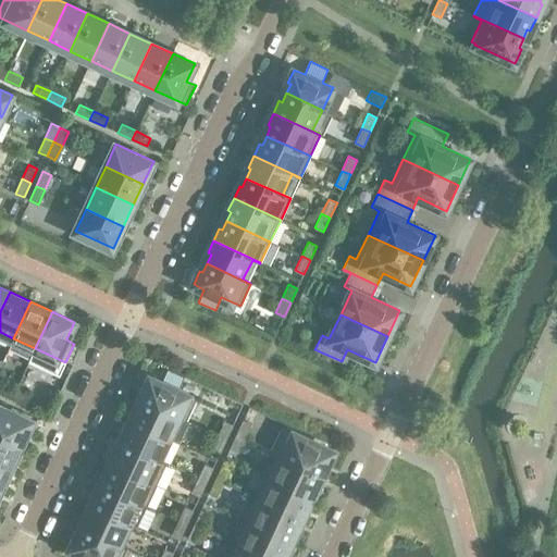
[(197,398),(178,390),(185,376),(168,368),(161,382),(150,376),(144,390),(147,391),(143,400),(186,421),(197,398)]
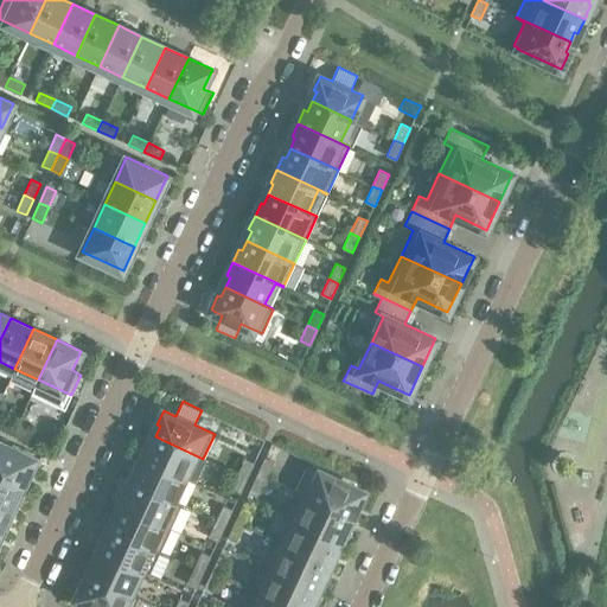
[(0,428),(13,434),(17,425),(1,417),(0,420),(0,428)]
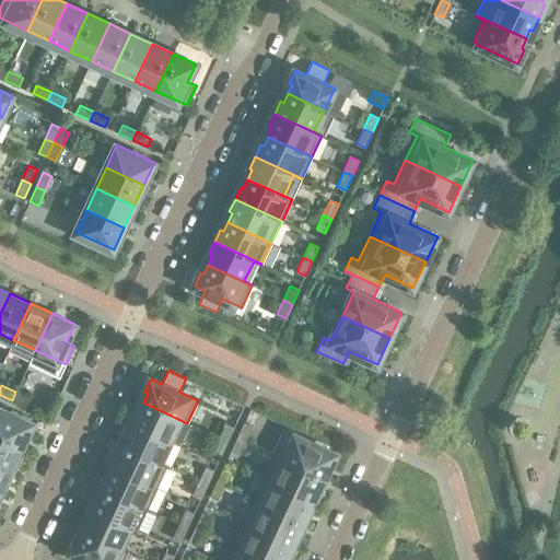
[(30,399),(15,392),(12,400),(26,407),(30,399)]
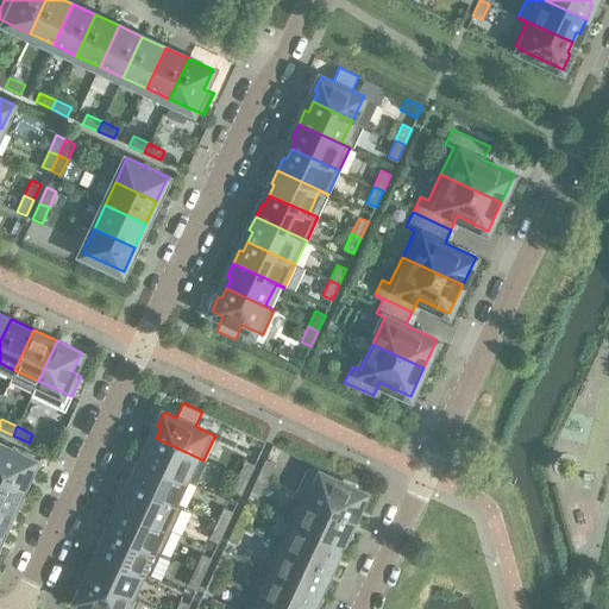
[(195,457),(203,460),(156,438),(151,447),(148,446),(142,459),(184,479),(195,457)]
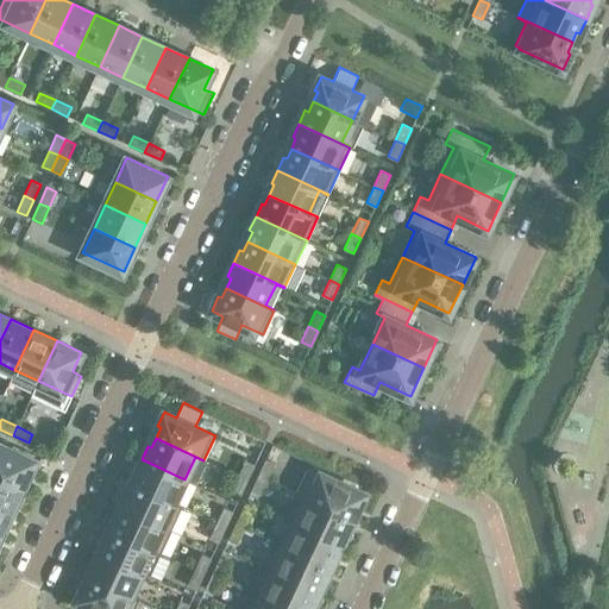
[(0,443),(0,473),(24,485),(36,459),(0,443)]
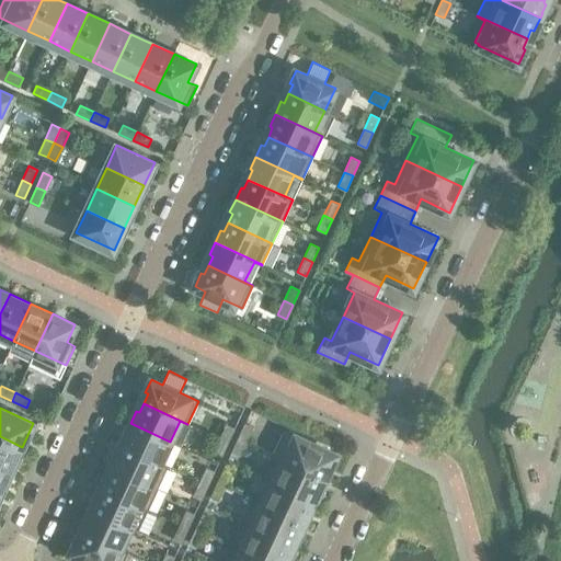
[(244,422),(238,437),(247,441),(253,426),(244,422)]
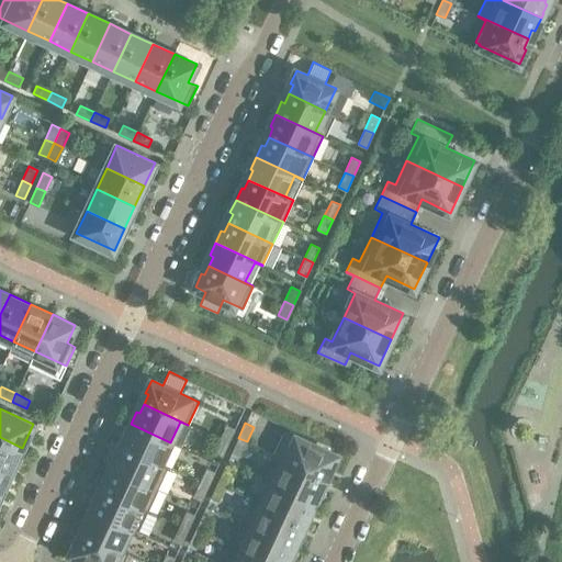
[(160,462),(170,442),(131,424),(125,436),(128,438),(124,447),(168,468),(169,467),(160,462)]
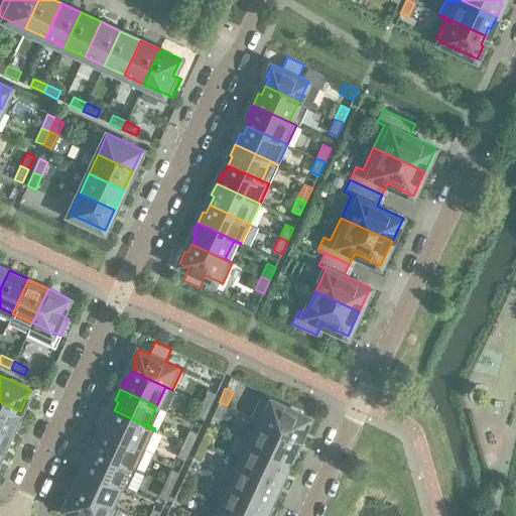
[(208,390),(202,403),(210,407),(216,393),(208,390)]
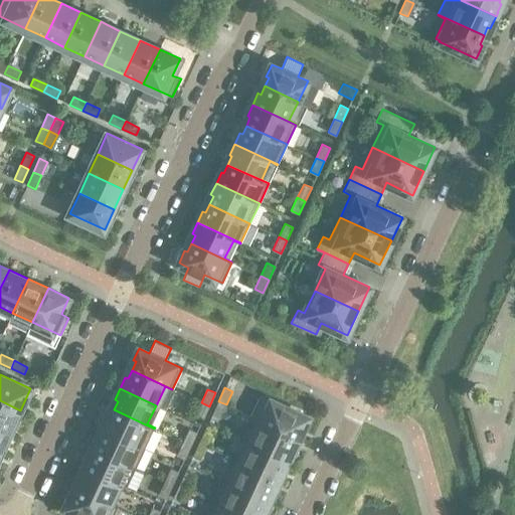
[(261,395),(250,415),(296,438),(300,428),(303,431),(309,416),(272,399),(271,400),(261,395)]
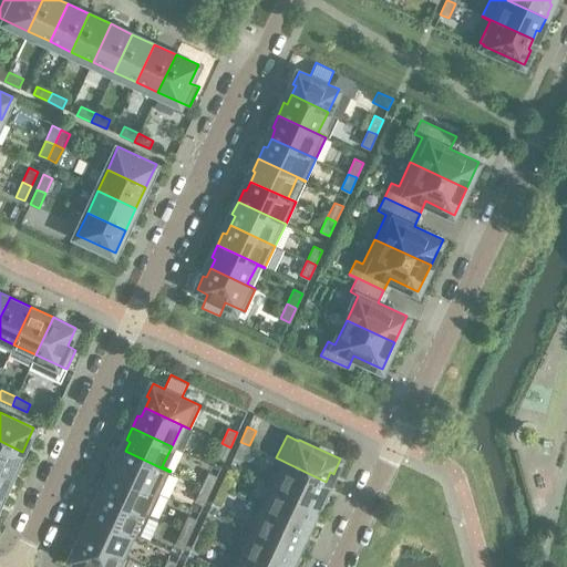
[(0,468),(11,475),(22,452),(0,441),(0,468)]
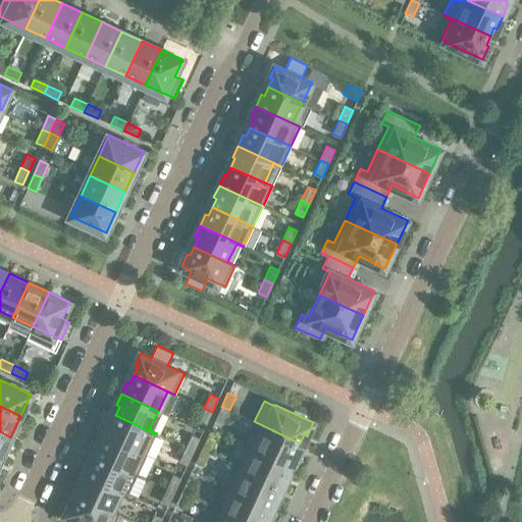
[(223,424),(229,410),(221,407),(215,420),(223,424)]
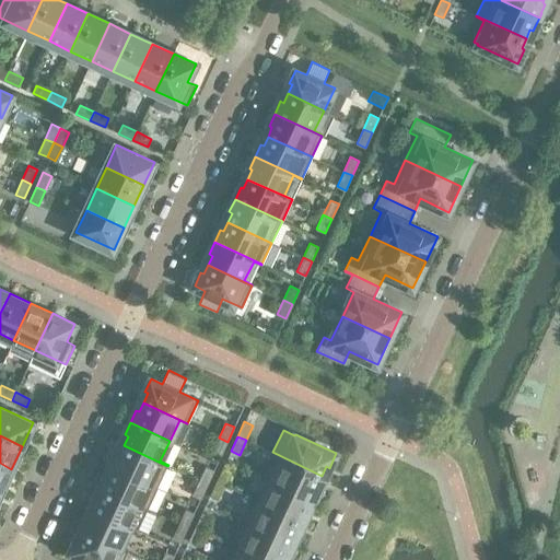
[(221,456),(228,442),(219,438),(212,452),(221,456)]
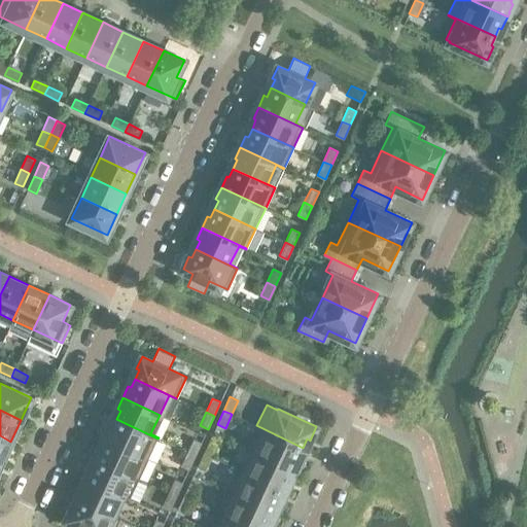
[(157,438),(116,419),(112,427),(109,426),(104,437),(148,458),(157,438)]
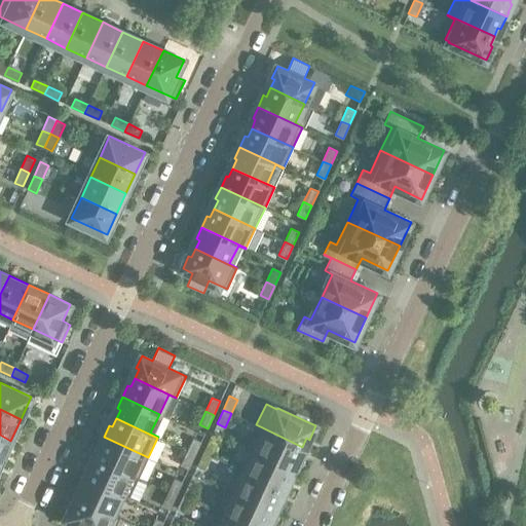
[(302,447),(256,424),(246,446),(295,468),(301,456),(298,455),(302,447)]
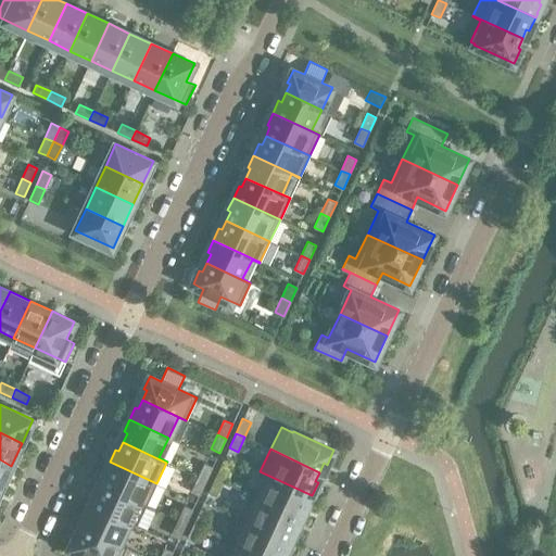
[(0,488),(1,488),(11,466),(0,459),(0,488)]
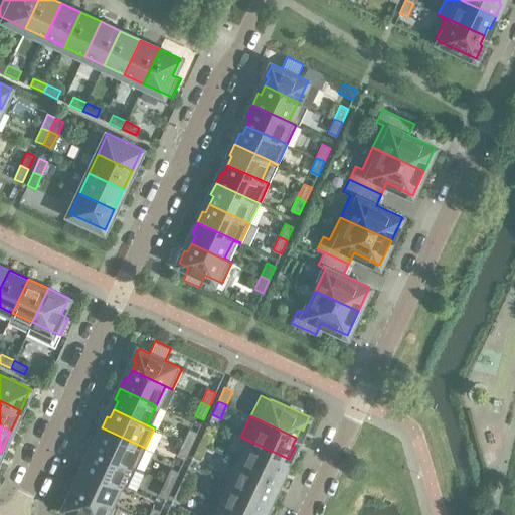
[(145,448),(102,427),(97,439),(99,441),(95,449),(136,468),(145,448)]
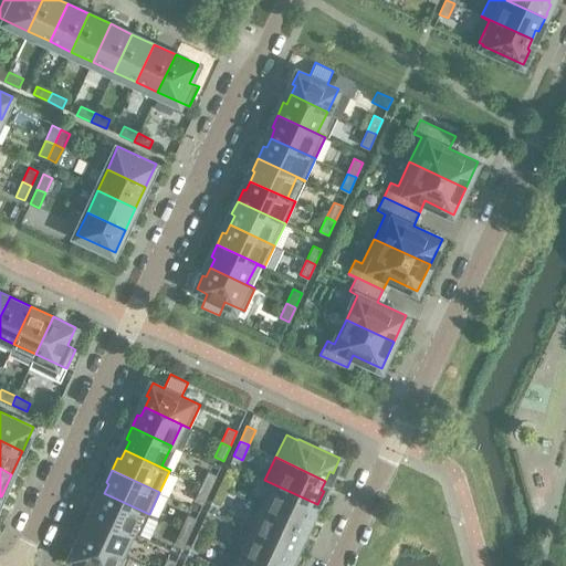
[(210,490),(217,474),(208,471),(201,485),(210,490)]
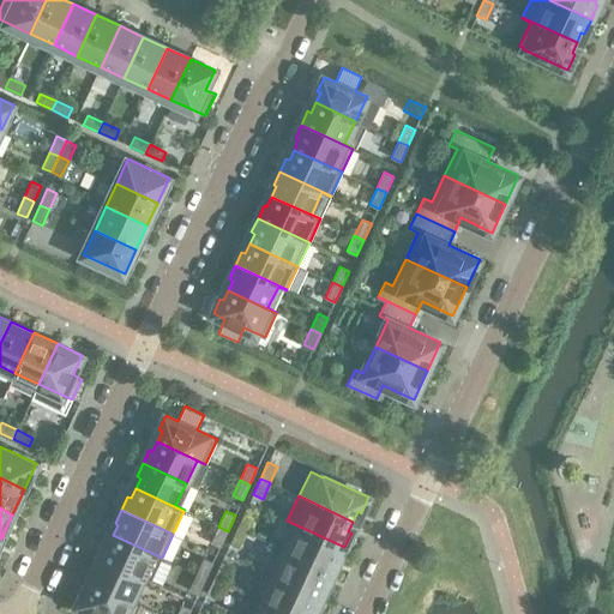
[(254,516),(245,512),(238,528),(247,533),(254,516)]
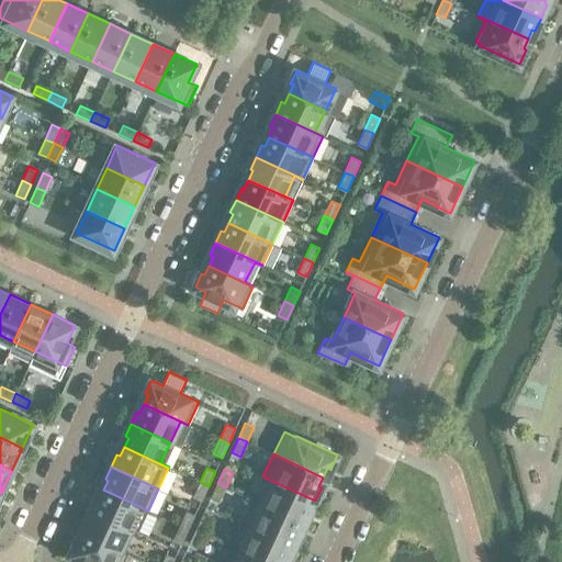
[(315,501),(262,476),(262,478),(270,481),(260,502),(253,498),(253,499),(302,523),(306,514),(308,515),(315,501)]
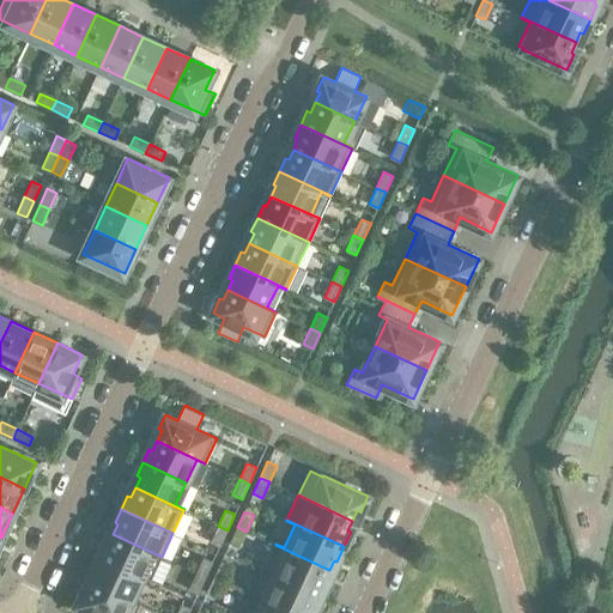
[(220,546),(228,530),(218,526),(211,541),(220,546)]
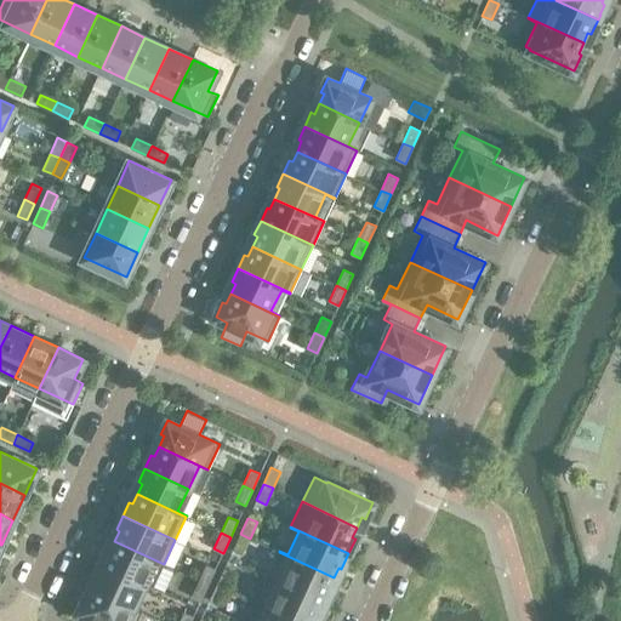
[(243,554),(250,539),(240,534),(233,550),(243,554)]
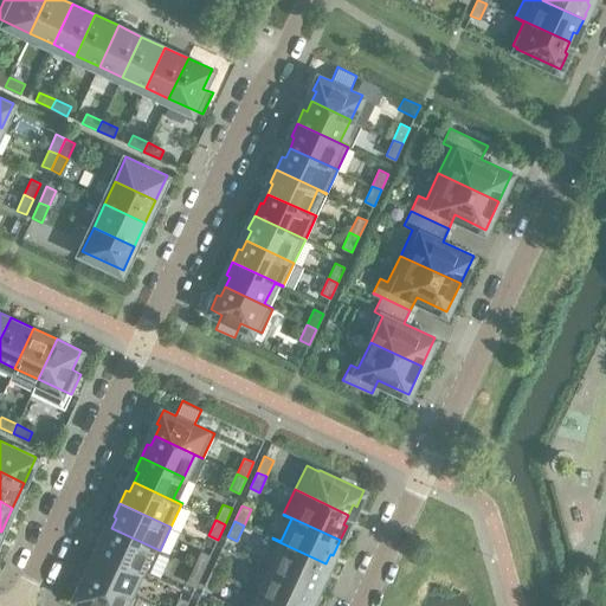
[(160,550),(111,528),(108,537),(104,536),(98,549),(141,569),(150,547),(159,552),(160,550)]
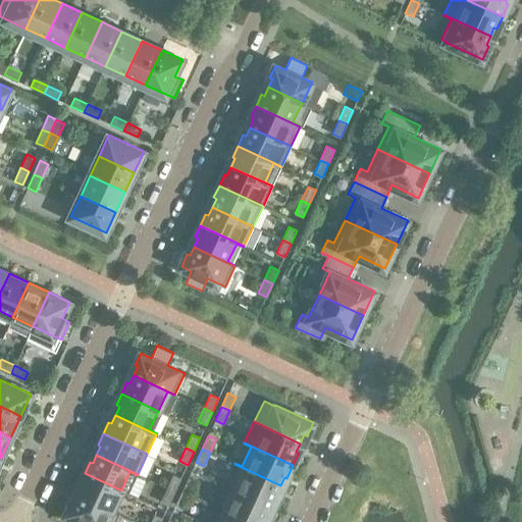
[(280,485),(235,464),(224,485),(273,508),(279,494),(276,493),(280,485)]
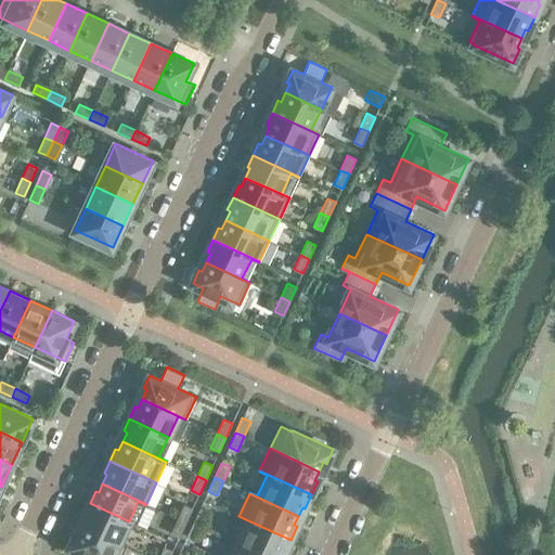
[(129,521),(90,503),(84,516),(87,517),(82,526),(127,546),(127,545),(119,542),(129,521)]
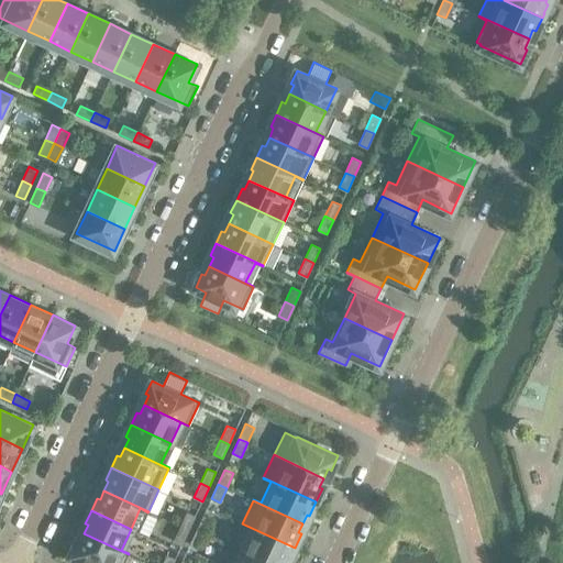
[(189,530),(196,516),(187,511),(180,526),(189,530)]
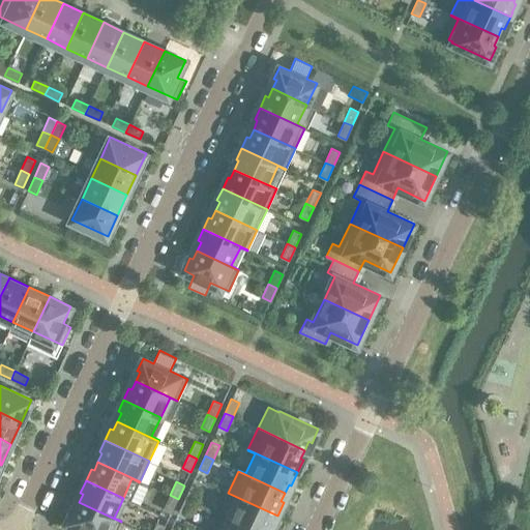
[(200,489),(192,484),(185,498),(194,502),(200,489)]
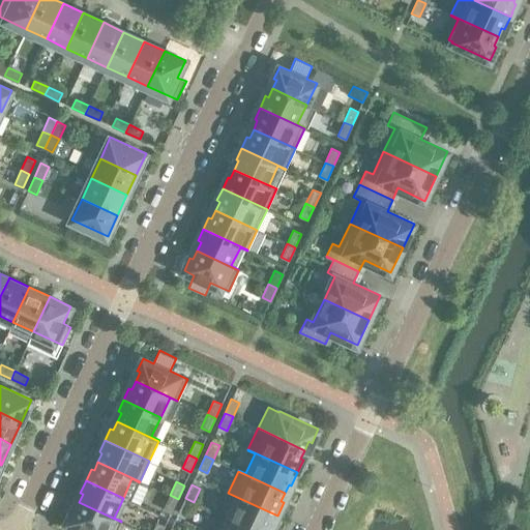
[(277,516),(228,493),(217,513),(253,529),(266,529),(268,527),(271,528),(277,516)]
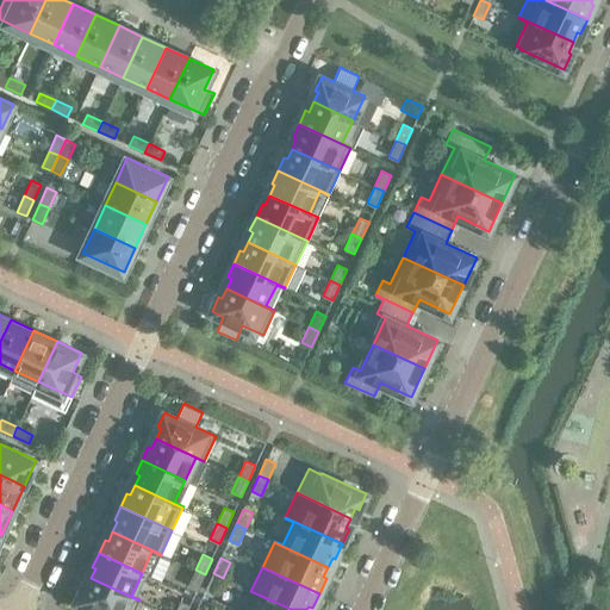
[(197,590),(205,574),(195,570),(187,585),(197,590)]
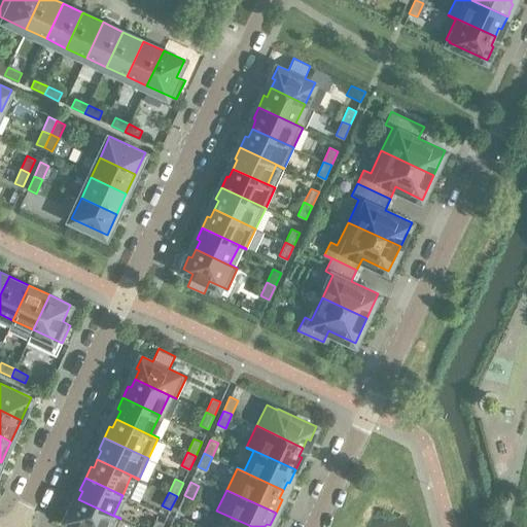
[(185,513),(192,499),(184,495),(177,508),(185,513)]
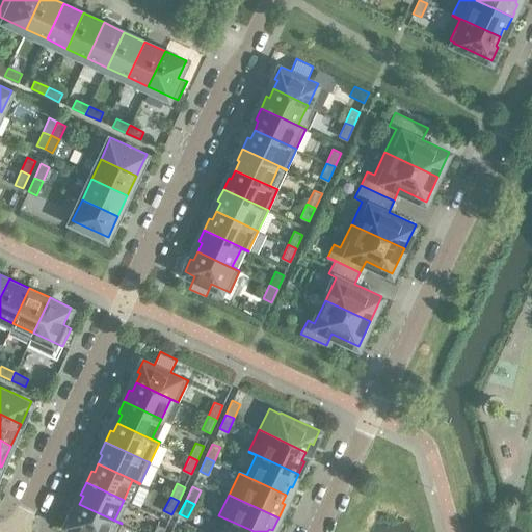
[(116,531),(122,524),(79,504),(75,512),(73,511),(67,524),(77,529),(75,531),(116,531)]
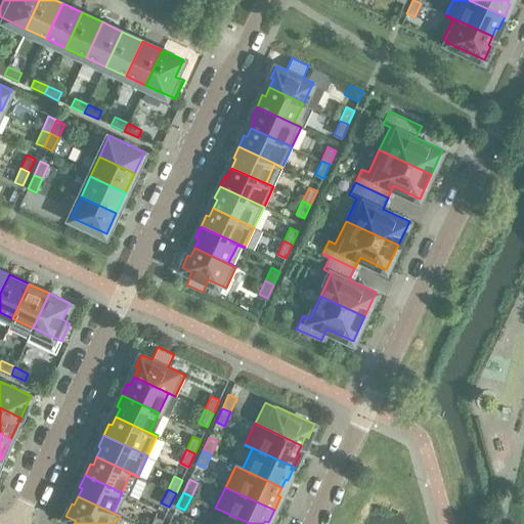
[(250,523),(215,508),(208,523),(250,523)]
